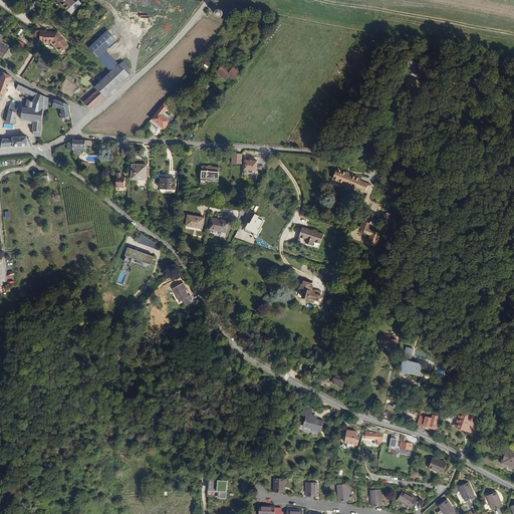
[(78,0),(76,3),(73,0),(58,0),(72,14),(83,4),(79,0),(78,0)]
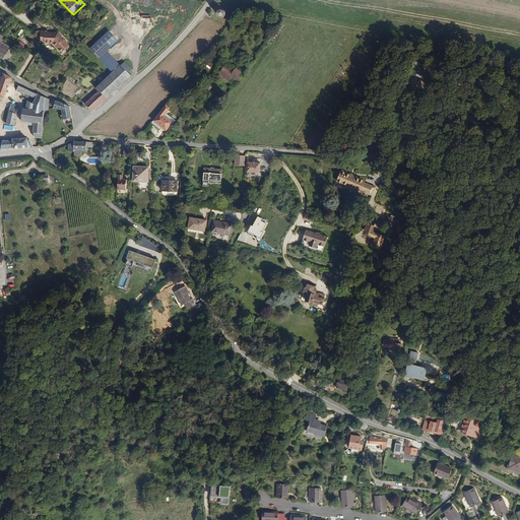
[(226,13),(226,11),(225,10),(225,9),(224,9),(222,8),(221,8),(220,8),(219,9),(217,10),(217,11),(216,13),(216,14),(217,15),(217,16),(218,17),(219,17),(221,18),(222,18),(223,18),(224,17),(226,15),(226,13)]
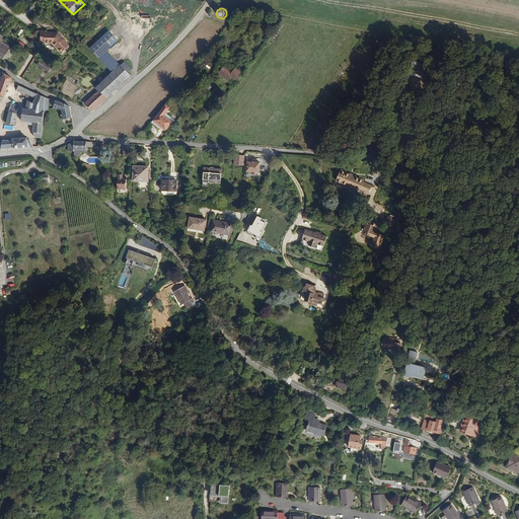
[(109,29),(89,48),(112,72),(95,87),(98,90),(85,102),(93,112),(132,76),(107,51),(119,40),(109,29)]
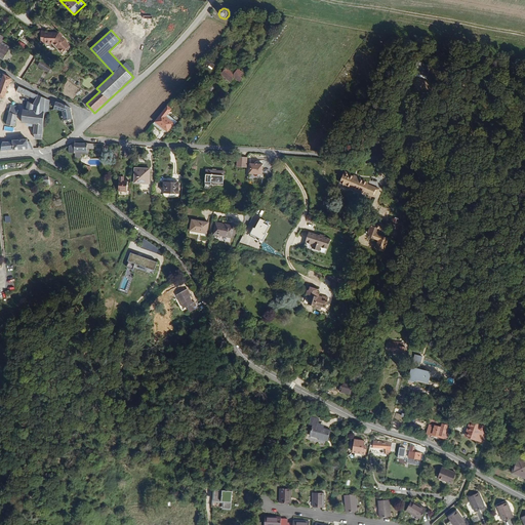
[(71,46),(59,34),(47,33),(47,31),(42,31),(42,42),(45,42),(46,43),(54,43),(64,52),(71,46)]
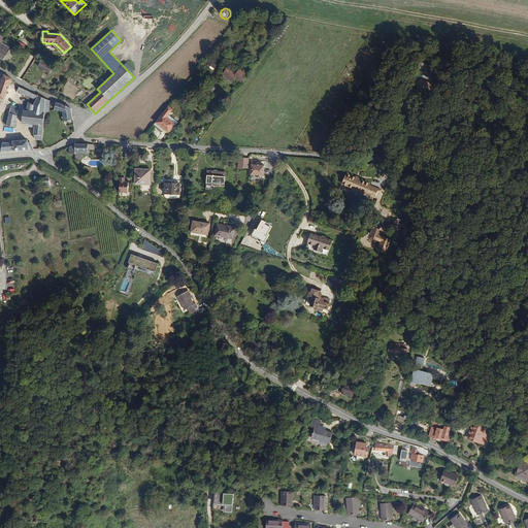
[(11,48),(2,43),(6,37),(2,35),(0,37),(0,57),(4,60),(11,48)]
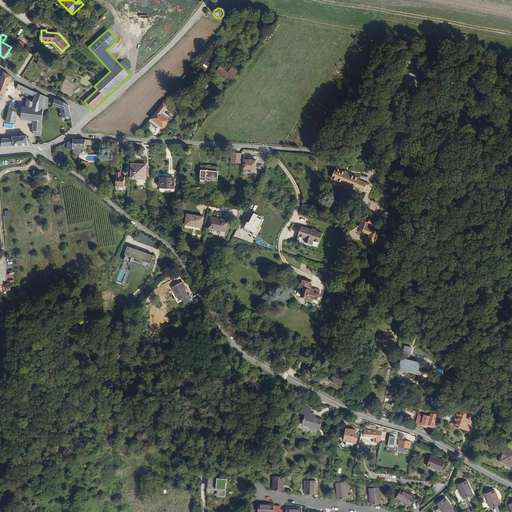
[(430,54),(432,47),(424,45),(423,53),(430,54)]
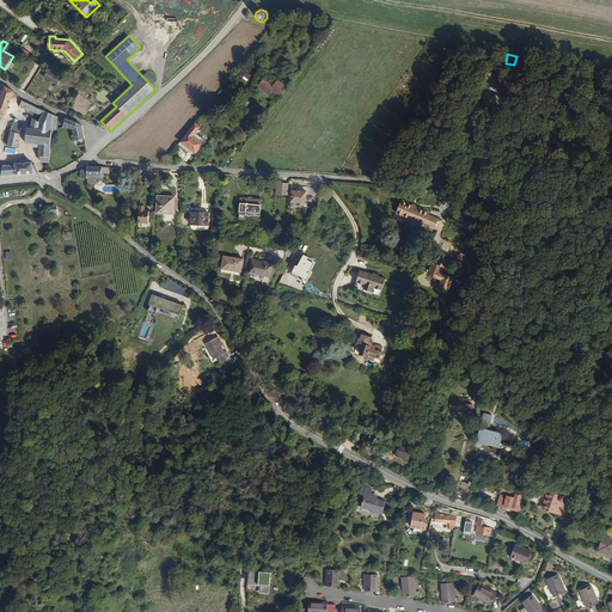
[(59,85),(62,78),(49,69),(46,77),(59,85)]
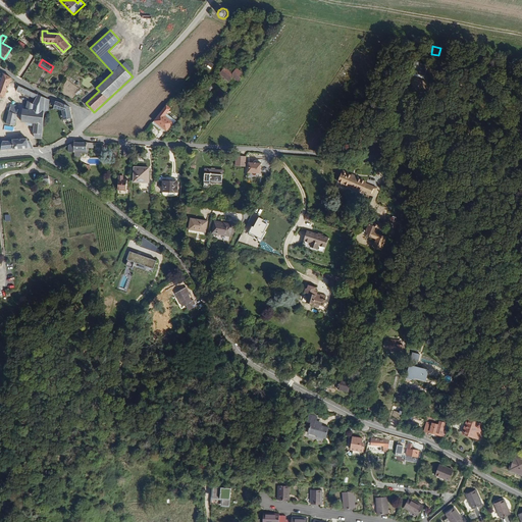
[(208,59),(203,66),(211,72),(216,64),(208,59)]
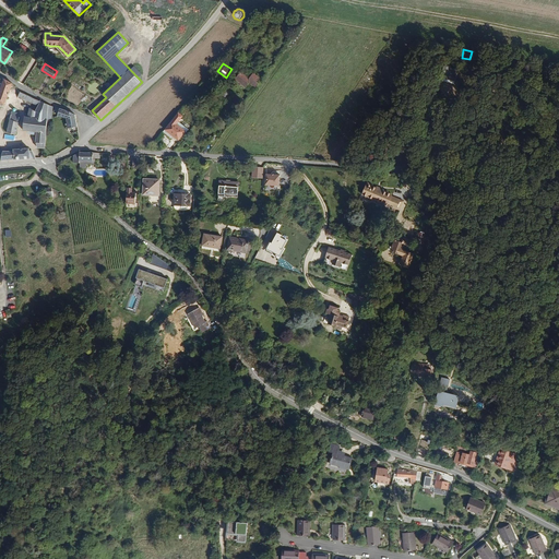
[(460,83),(463,68),(449,66),(444,80),(460,83)]
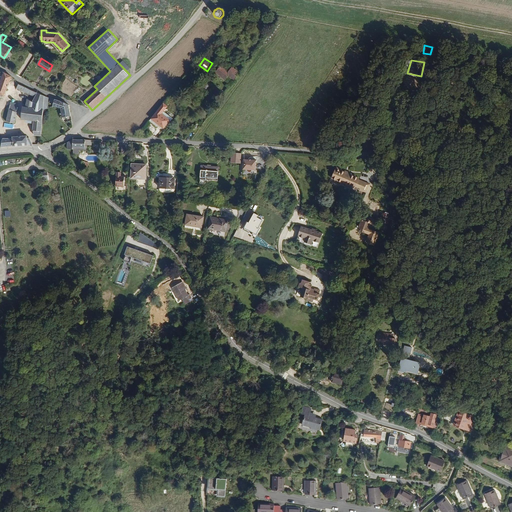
[(242,72),(239,70),(233,67),(230,72),(222,67),(217,74),(228,82),(232,77),(237,80),(239,77),(242,72)]
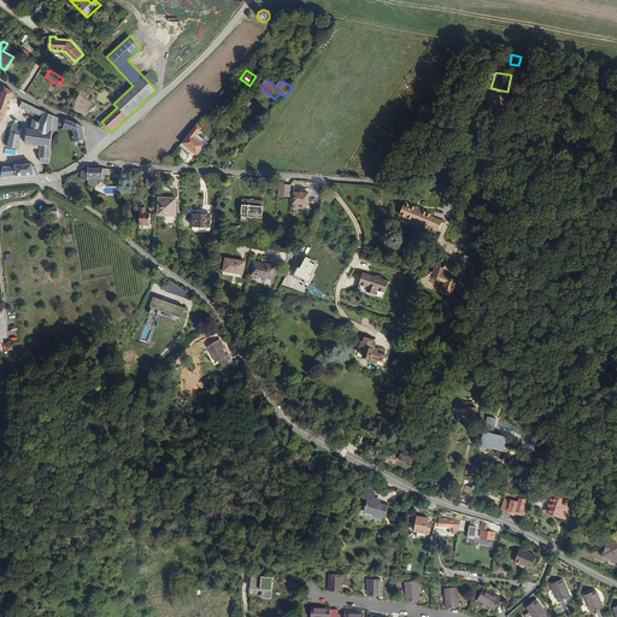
[(0,116),(6,118),(16,94),(6,90),(6,92),(4,100),(0,109),(0,116)]
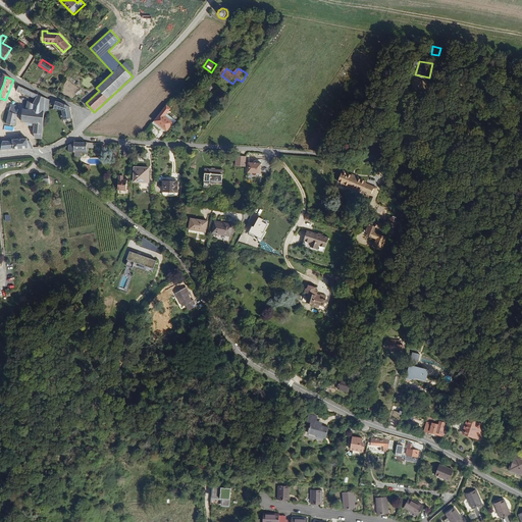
[(41,139),(43,113),(48,112),(49,100),(45,99),(18,87),(15,91),(30,97),(36,98),(32,104),(27,101),(25,110),(22,110),(20,122),(34,123),(33,134),(34,135),(34,139),(41,139)]
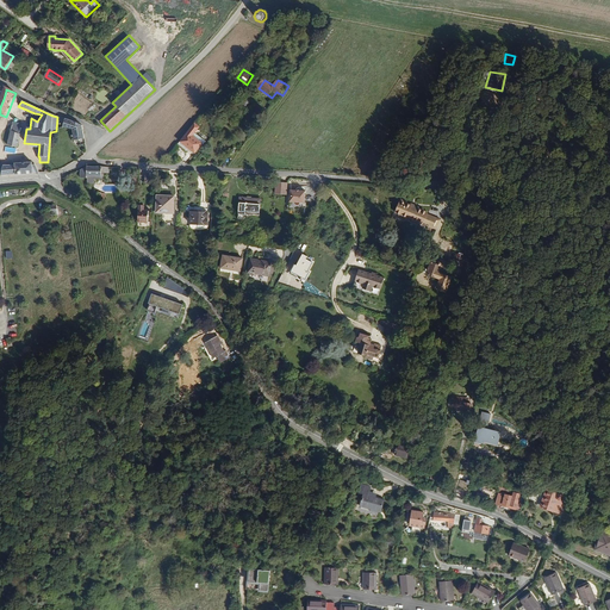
[(83,139),(81,126),(63,119),(58,118),(57,124),(62,125),(61,128),(72,130),(73,141),(83,139)]
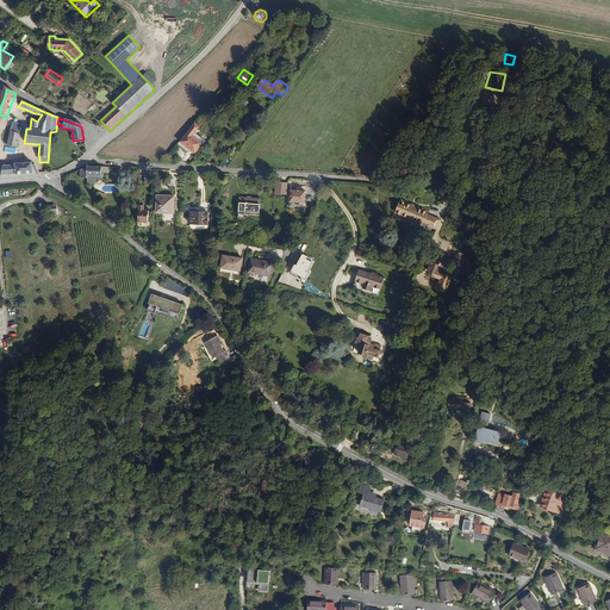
[(20,134),(23,123),(14,120),(12,130),(20,134)]
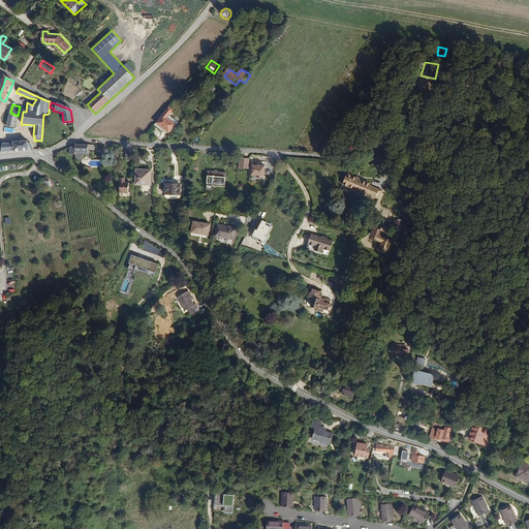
[(175,123),(178,118),(174,116),(176,113),(175,112),(176,110),(172,106),(159,123),(167,129),(166,131),(170,133),(170,132),(173,132),(174,130),(177,130),(179,126),(175,123)]
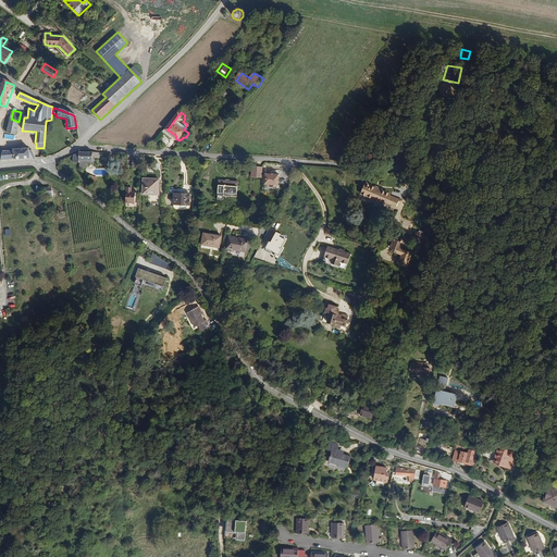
[(17,134),(20,122),(19,122),(11,119),(9,133),(17,134)]
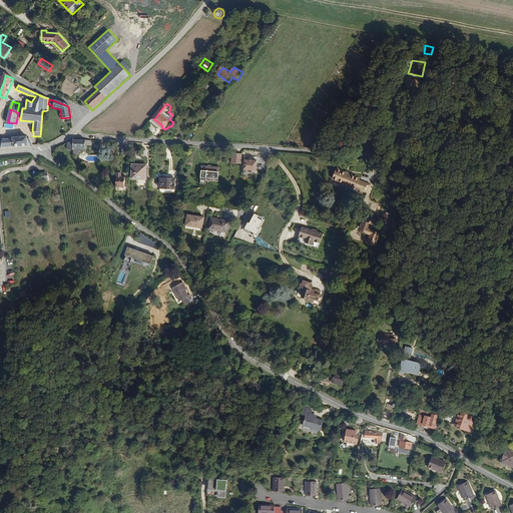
[(176,124),(180,119),(172,114),(169,119),(173,122),(176,124)]
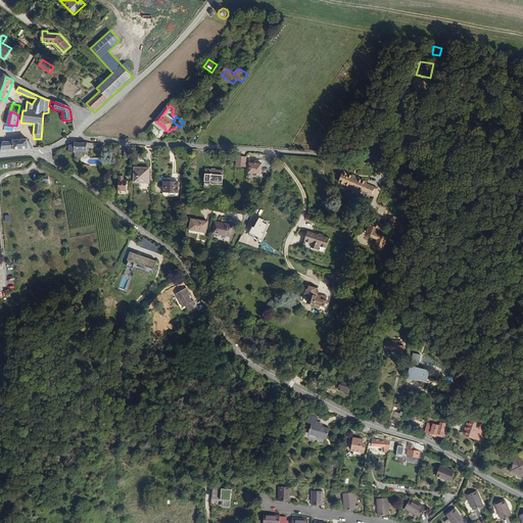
[(204,139),(208,132),(203,128),(198,135),(204,139)]
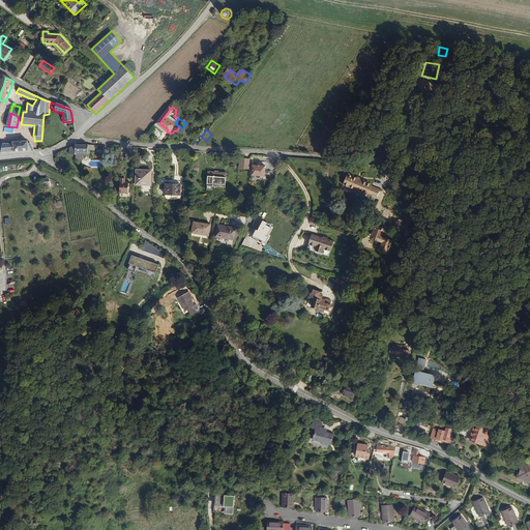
[(35,150),(31,143),(29,143),(29,141),(15,142),(15,144),(4,143),(2,152),(17,151),(35,150)]
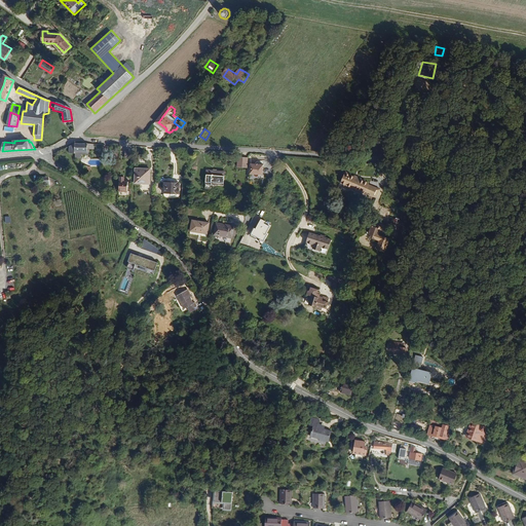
[(96,149),(96,145),(76,144),(70,146),(70,153),(76,153),(76,159),(81,159),(81,155),(81,152),(88,152),(88,150),(90,150),(96,149)]
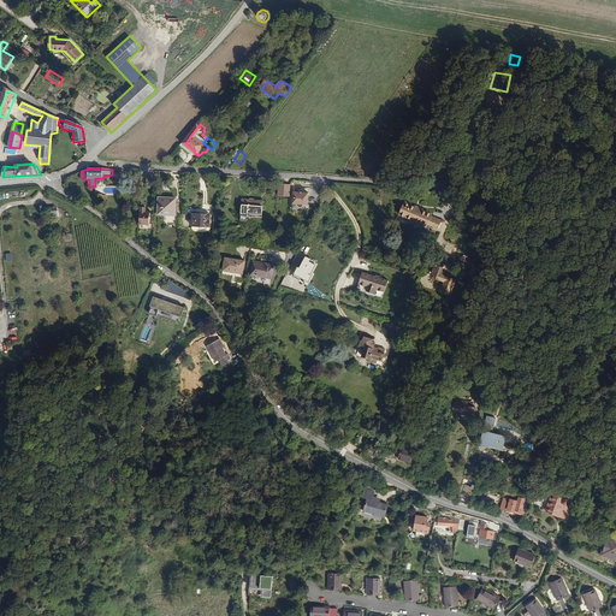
[(290,197),(291,185),(279,184),(279,196),(290,197)]
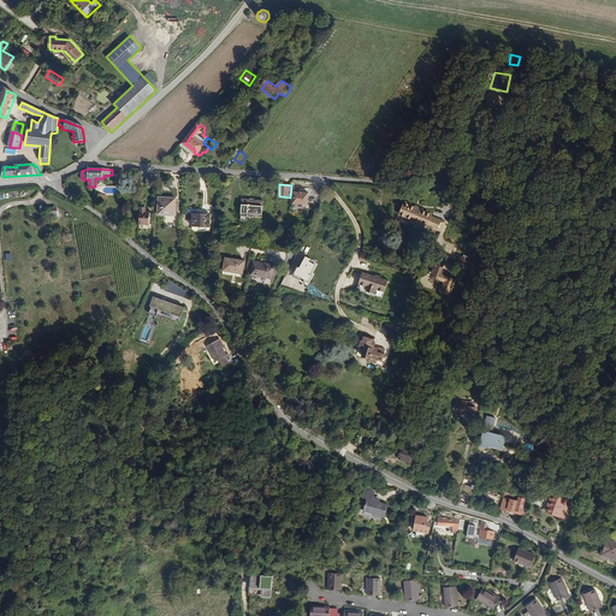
[(312,205),(312,193),(297,191),(296,203),(312,205)]
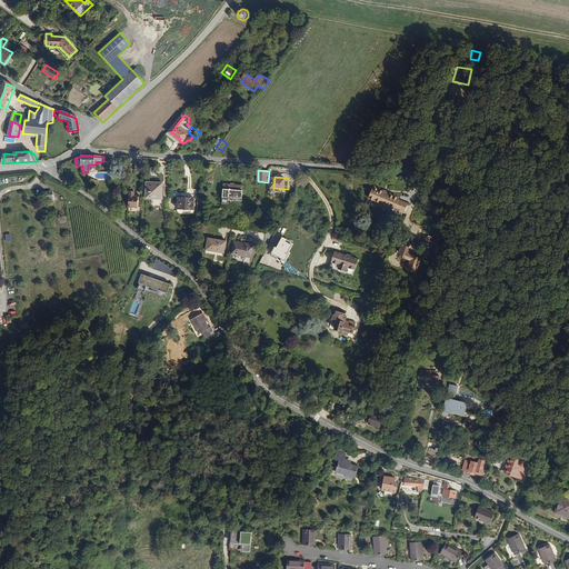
[(162,198),(163,183),(147,182),(147,199),(153,199),(153,198),(162,198)]
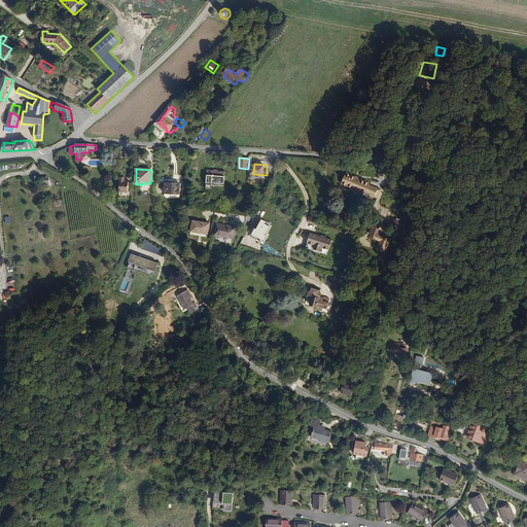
[(224,186),(225,177),(222,177),(222,172),(208,171),(207,185),(224,186)]
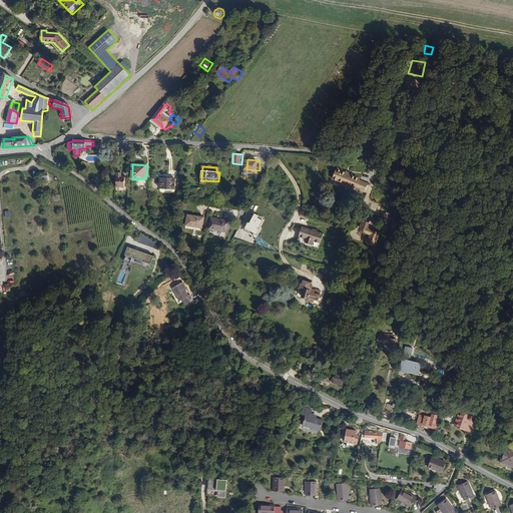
[(360,191),(364,182),(360,181),(360,179),(356,177),(357,176),(349,173),(348,174),(346,173),(342,172),(342,170),(338,168),(333,179),(343,183),(342,184),(355,190),(356,189),(360,191)]
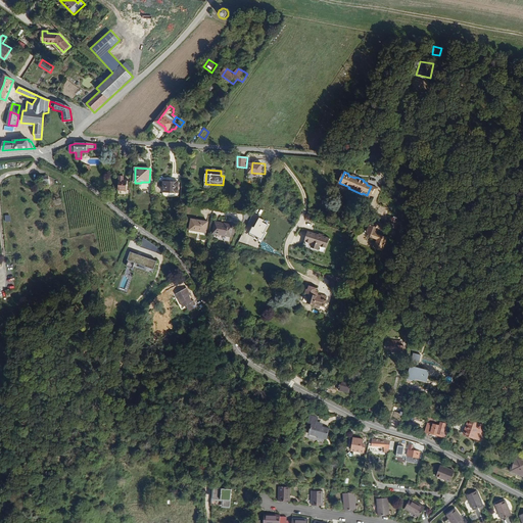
[(128,191),(128,181),(124,181),(124,177),(120,176),(119,190),(128,191)]
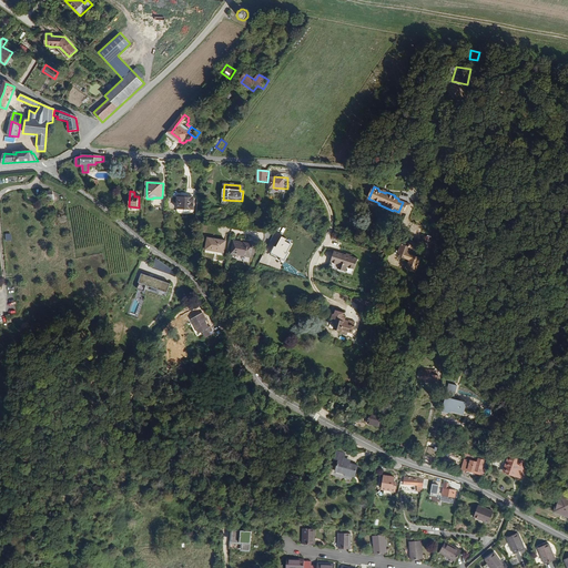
[(194,210),(194,200),(188,200),(188,198),(178,198),(178,210),(194,210)]
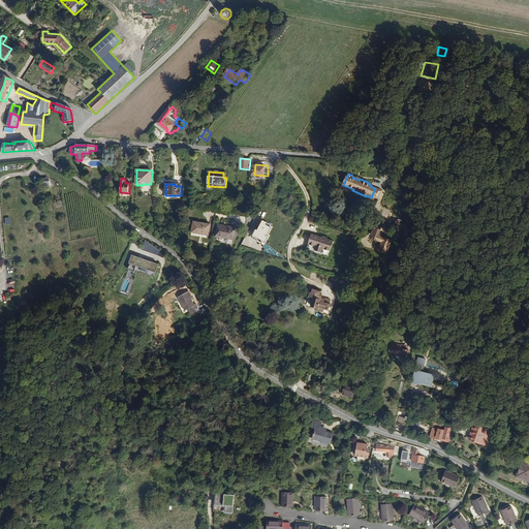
[(376,199),(380,190),(375,188),(371,197),(376,199)]
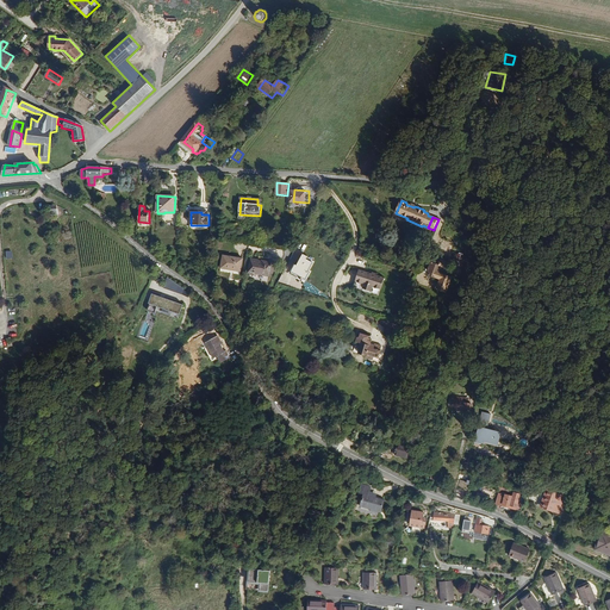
[(303,253),(291,274),(304,281),(315,262),(307,259),(309,256),(303,253)]
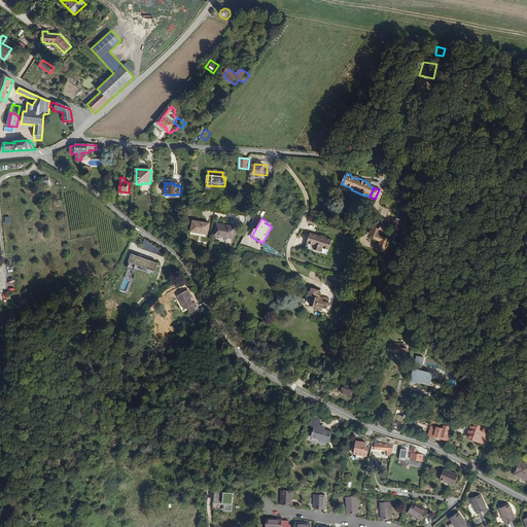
[(395,230),(401,231),(405,221),(398,219),(395,230)]
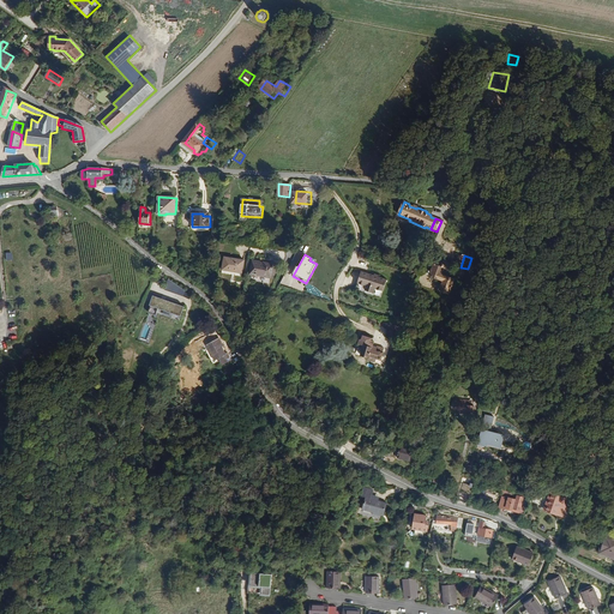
[(242,274),(245,260),(224,257),(223,270),(242,274)]
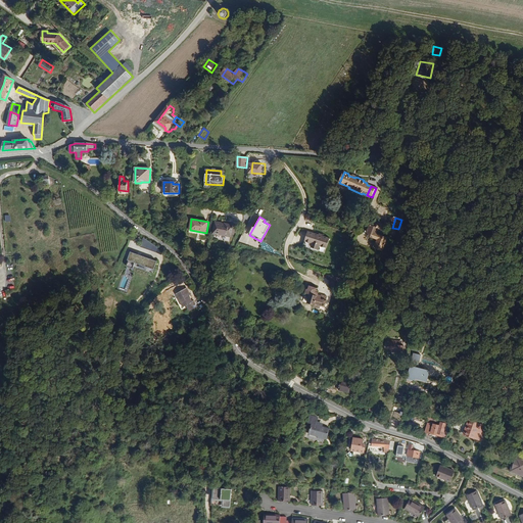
[(236,233),(237,226),(216,222),(214,234),(232,237),(233,232),(236,233)]
